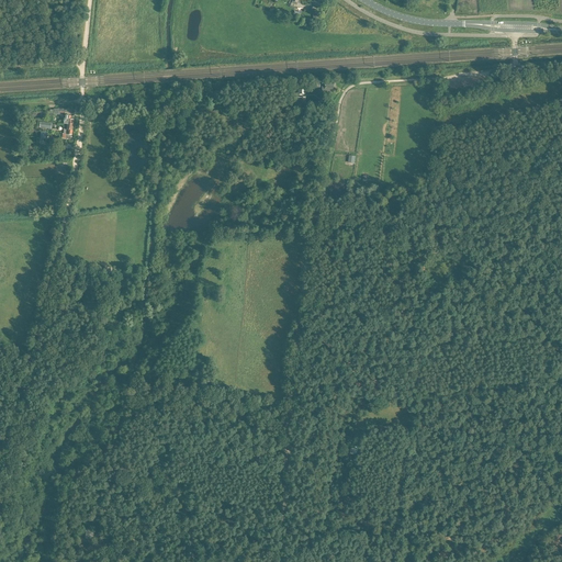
[(334,81),(325,82),(325,92),(334,91),(334,81)]
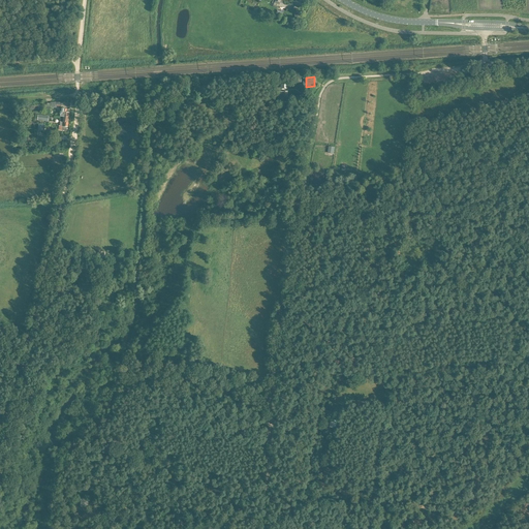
[(61,112),(60,117),(68,118),(69,110),(65,110),(66,109),(62,109),(62,112),(61,112)]
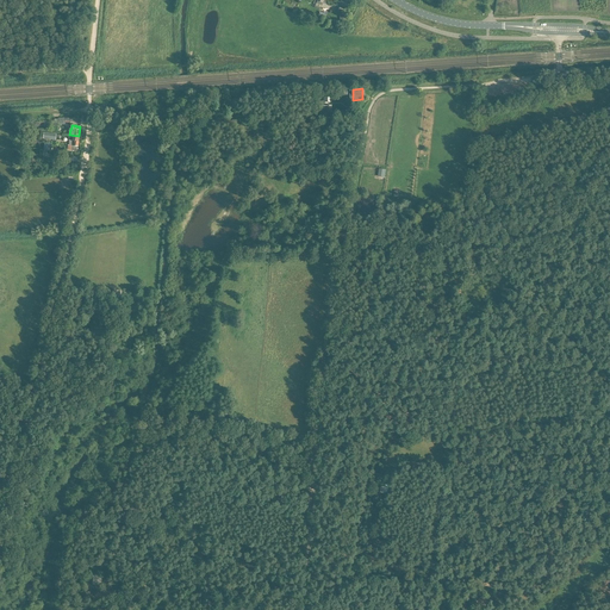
[(79,136),(69,135),(69,141),(69,145),(72,145),(72,149),(78,150),(79,136)]
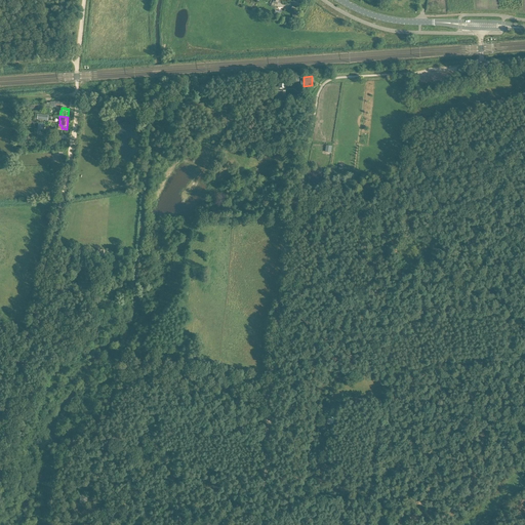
[(324,145),(323,154),(330,155),(331,146),(324,145)]
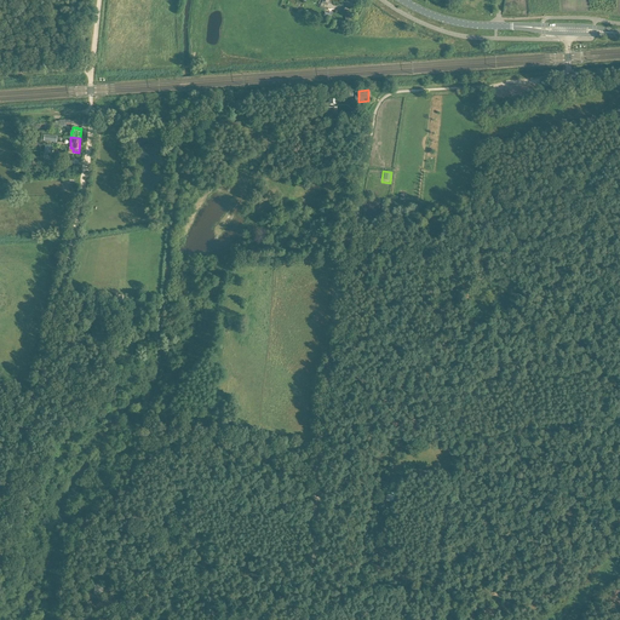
[(91,595),(102,595),(103,583),(93,583),(93,587),(91,587),(91,595)]
